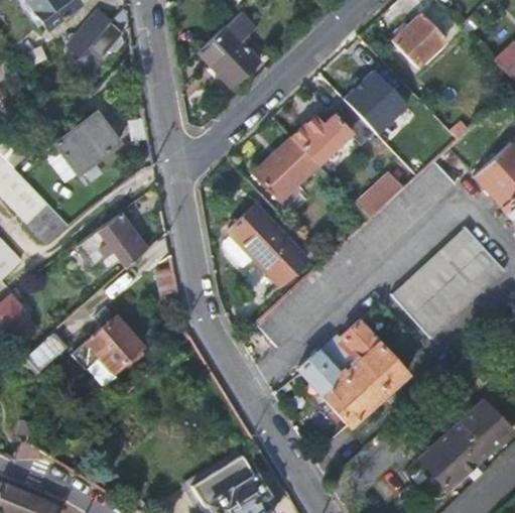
[(27,0),(46,25),(78,2),(76,0),(27,0)]
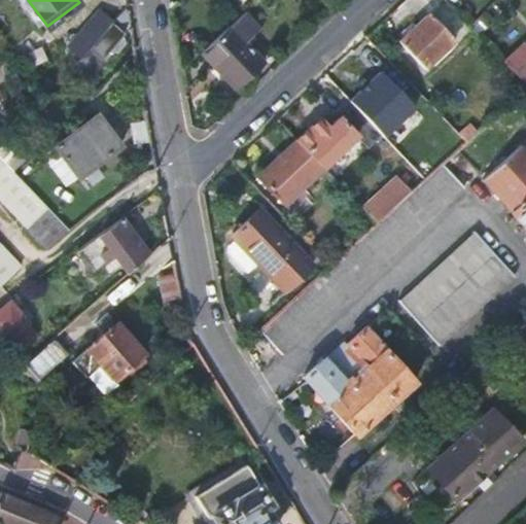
[(202,50),(234,86),(263,61),(244,40),(259,26),(243,8),(229,23),(230,25),(202,50)]
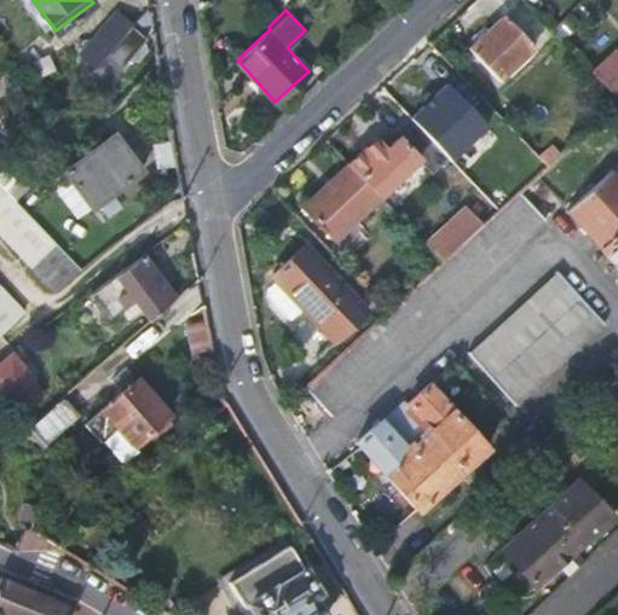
[(535,45),(507,15),(471,48),(498,79),(535,45)]
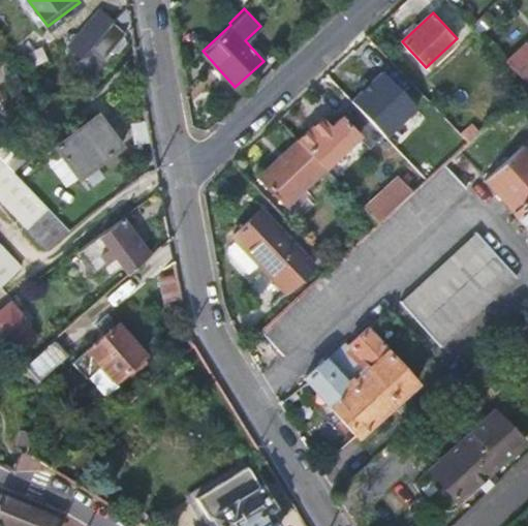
[(99,34),(92,42),(79,57),(92,69),(107,52),(113,52),(114,45),(123,35),(110,23),(99,34)]
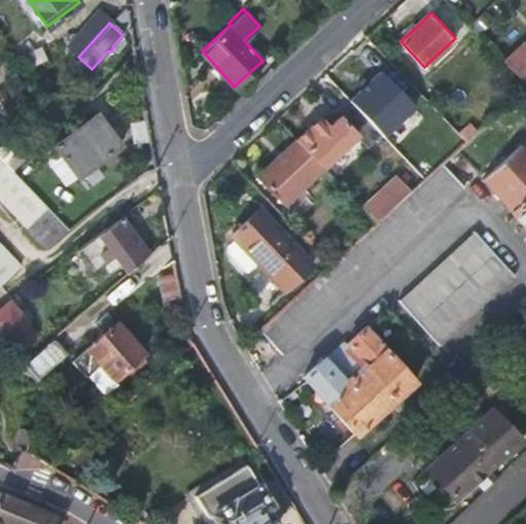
[(83,34),(92,42),(99,34),(90,27),(83,34)]
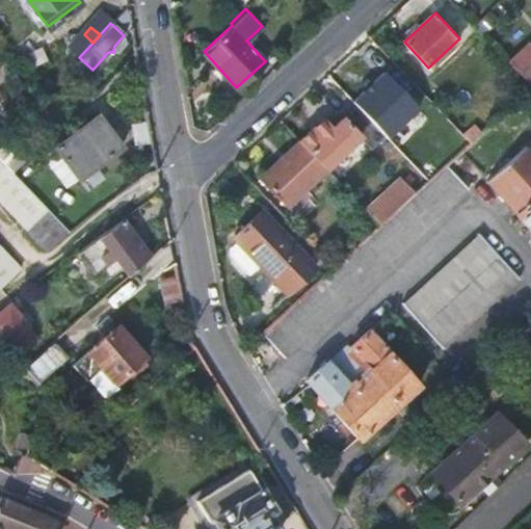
[(530,47),(529,45),(509,62),(530,84),(530,47)]
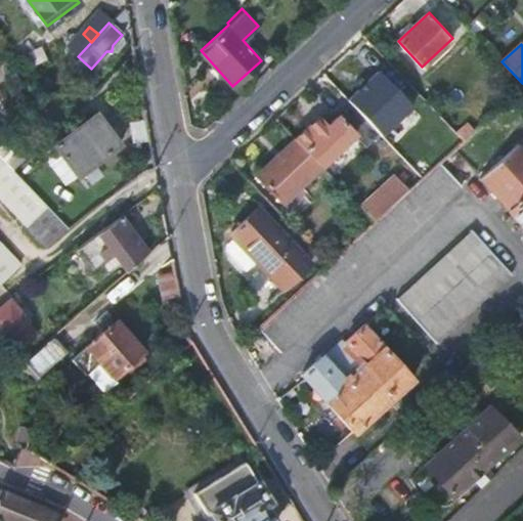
[(384,132),(415,99),(377,63),(345,95),(384,132)]
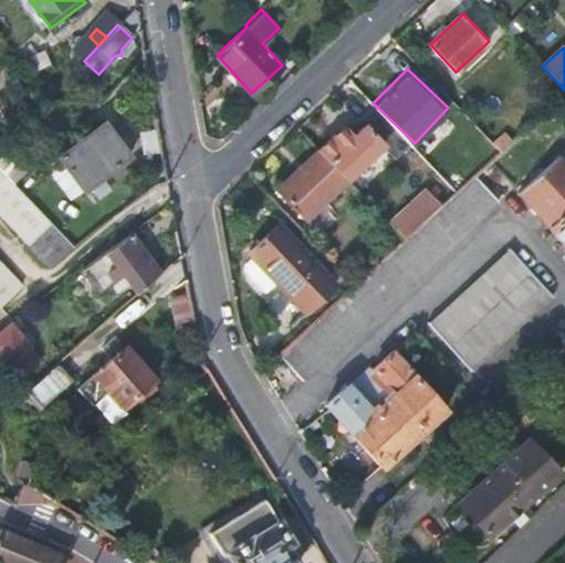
[(318,149),(348,180),(364,166),(369,171),(376,165),(370,159),(385,146),(396,157),(410,144),(379,110),(354,133),(345,124),(318,149)]
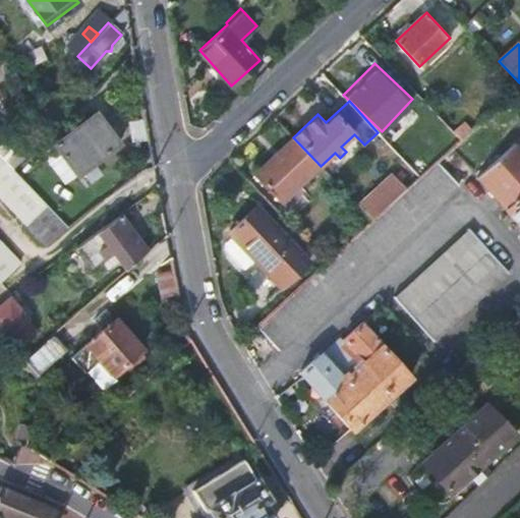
[(115,145),(93,114),(50,145),(72,175),(115,145)]
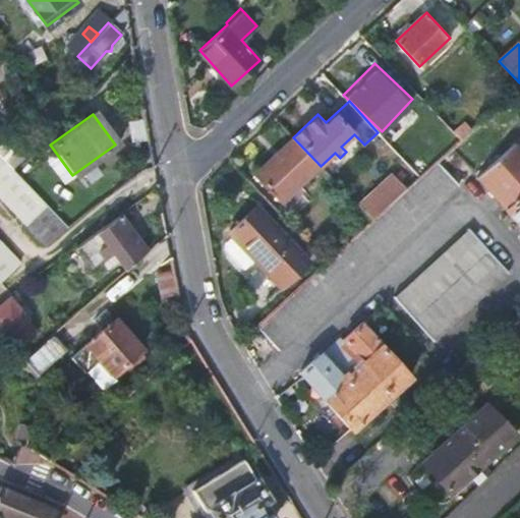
[(466,122),(455,131),(461,138),(472,128),(466,122)]
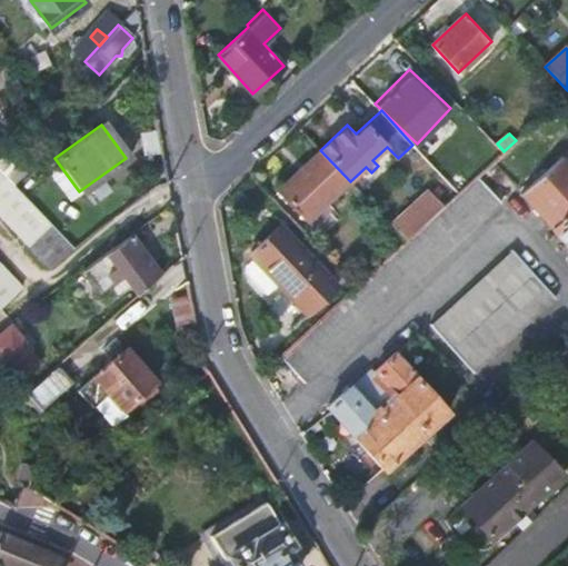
[(279,189),(309,219),(350,181),(320,150),(279,189)]
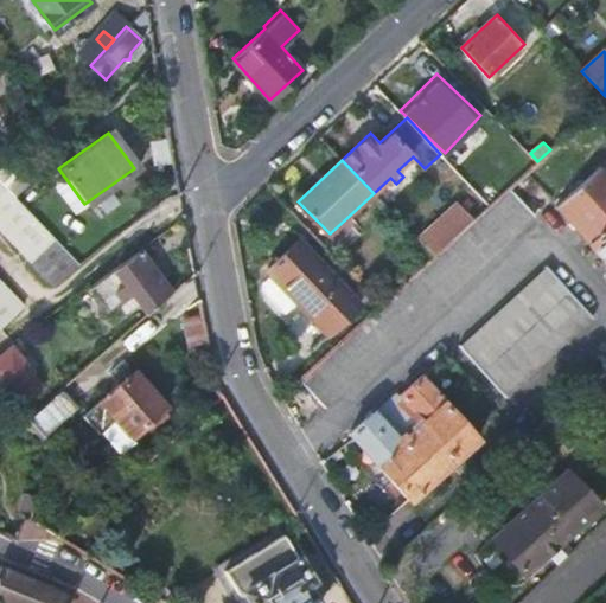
[(605,174),(599,167),(556,205),(605,258),(605,174)]
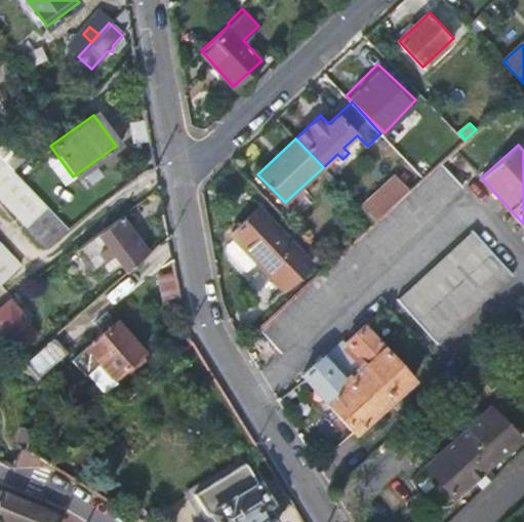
[(0,201),(45,249),(65,232),(0,159),(0,201)]
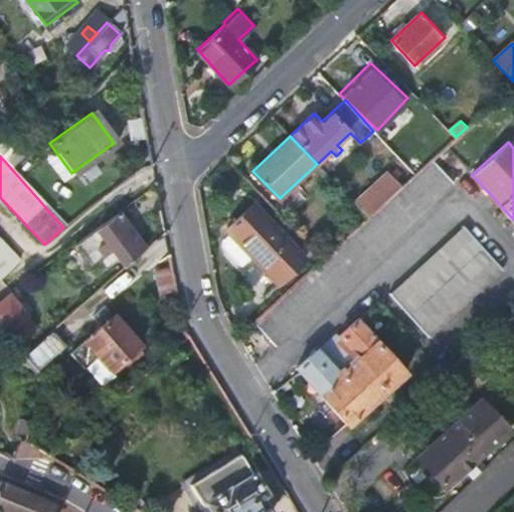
[(322,260),(254,321),(275,343),(453,179),(434,157),(399,188),(367,217),(322,260)]
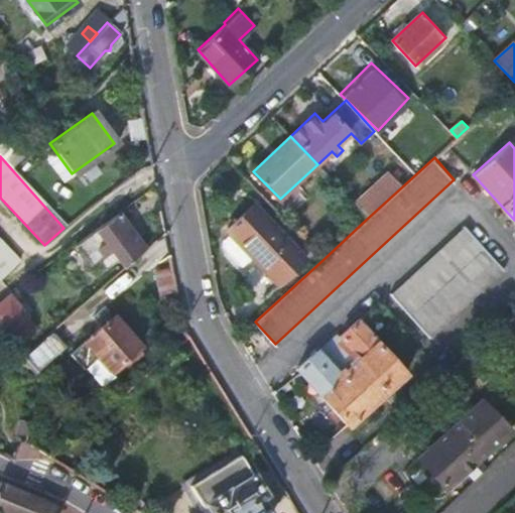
[(387,173),(355,204),(368,218),(400,188),(387,173)]
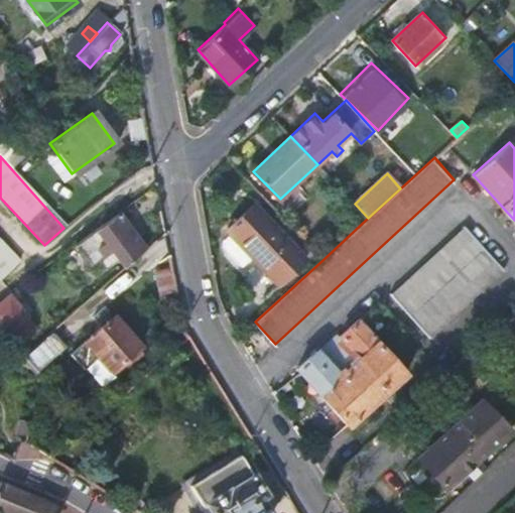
[(305,259),(253,206),(228,230),(280,284),(305,259)]
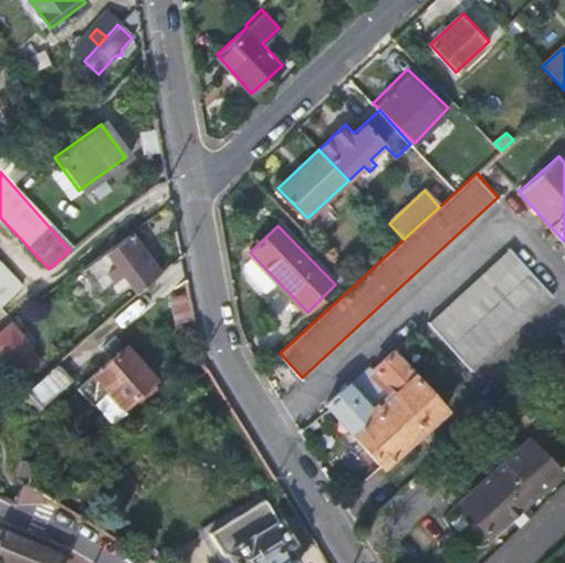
[(127,238),(77,272),(96,298),(119,281),(125,290),(152,271),(127,238)]
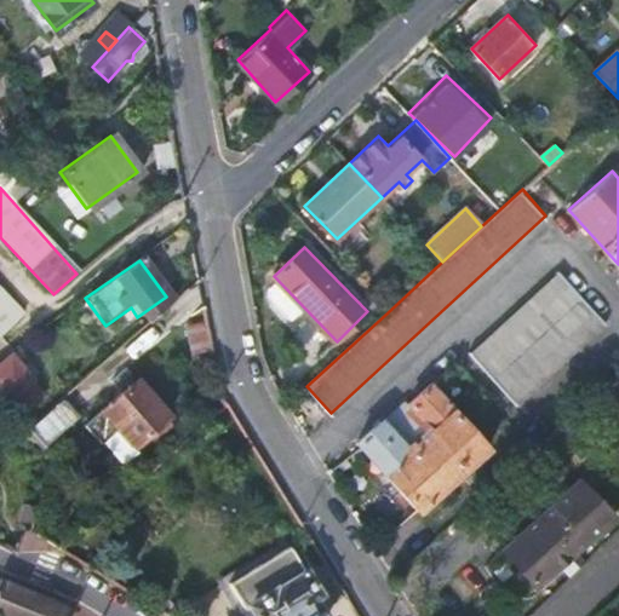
[(605,320),(556,268),(466,350),(514,402),(605,320)]
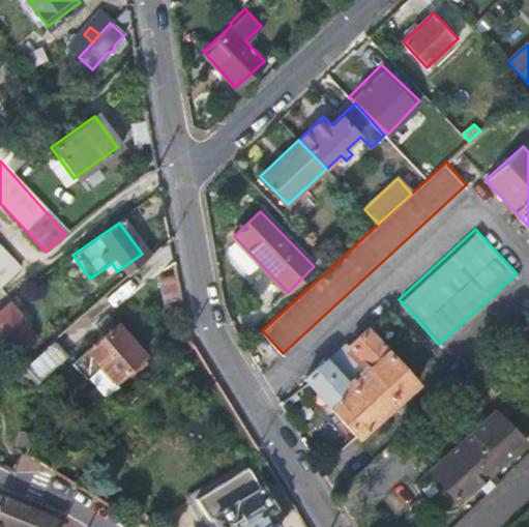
[(0,282),(3,285),(23,265),(0,244),(0,282)]
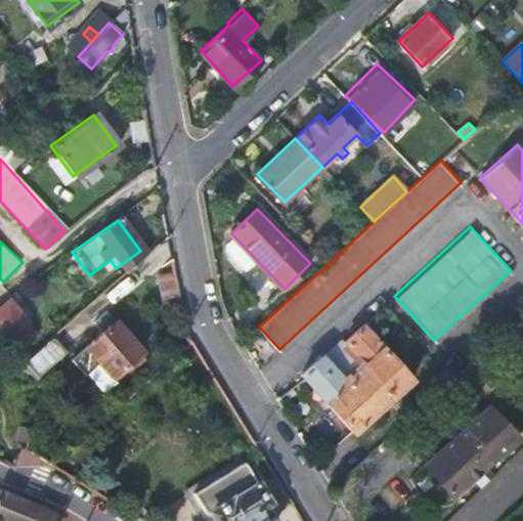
[(140,251),(116,268),(122,276),(144,258),(140,251)]
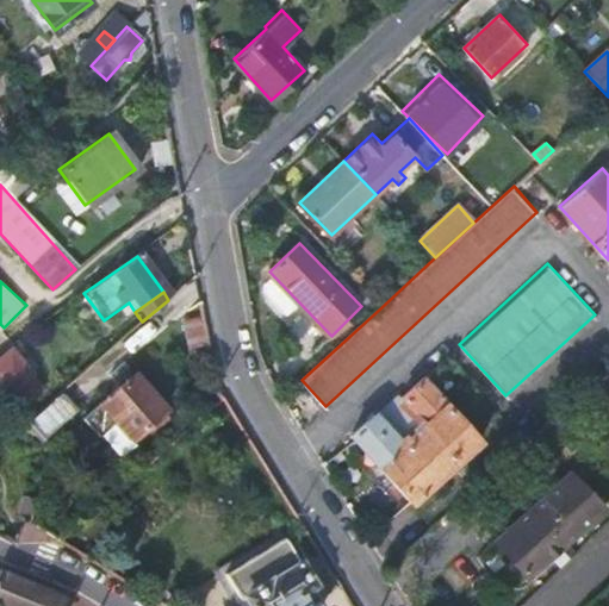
[(0,394),(12,410),(35,392),(5,353),(0,356),(0,394)]
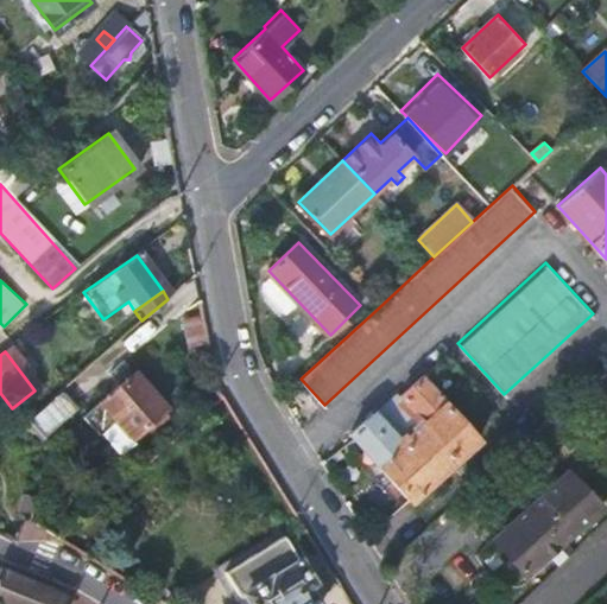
[(117,388),(84,420),(100,437),(102,436),(122,458),(137,445),(132,440),(165,406),(121,358),(103,374),(117,388)]
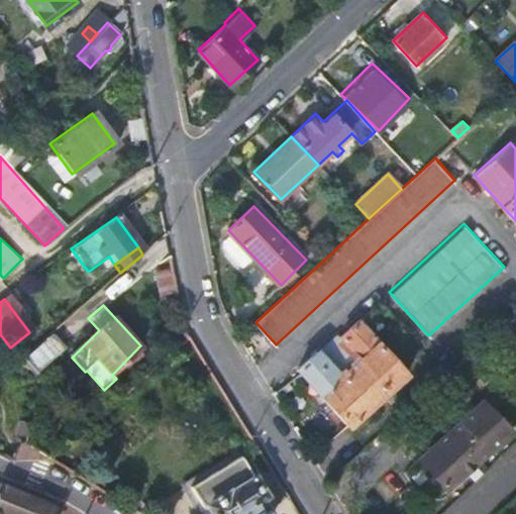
[(515,311),(512,315),(500,326),(515,342),(515,365),(512,369),(515,372),(515,311)]
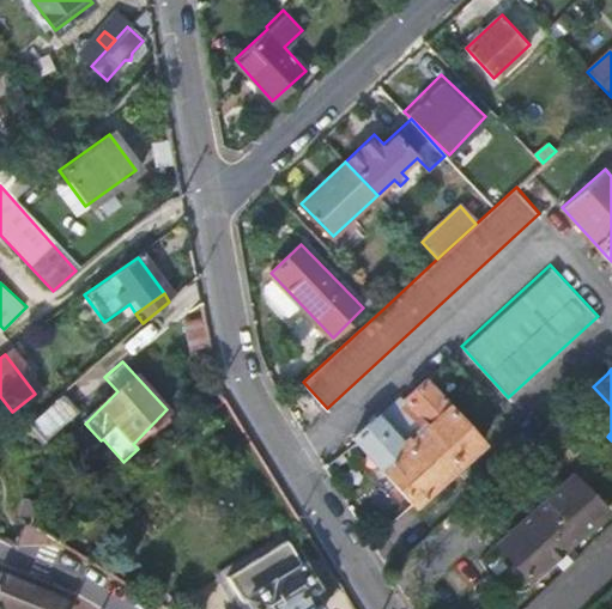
[(353,436),(416,504),(484,439),(425,378),(403,399),(419,418),(411,426),(414,431),(408,437),(404,432),(399,437),(379,413),(353,436)]
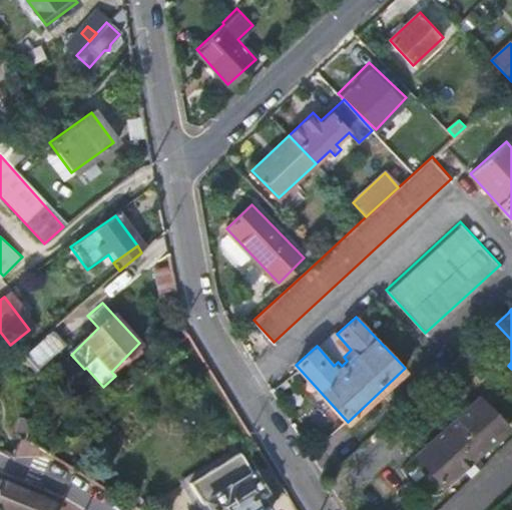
[(317,346),(334,366),(338,362),(342,366),(347,361),(344,357),(351,350),(337,334),(334,331),(317,346)]
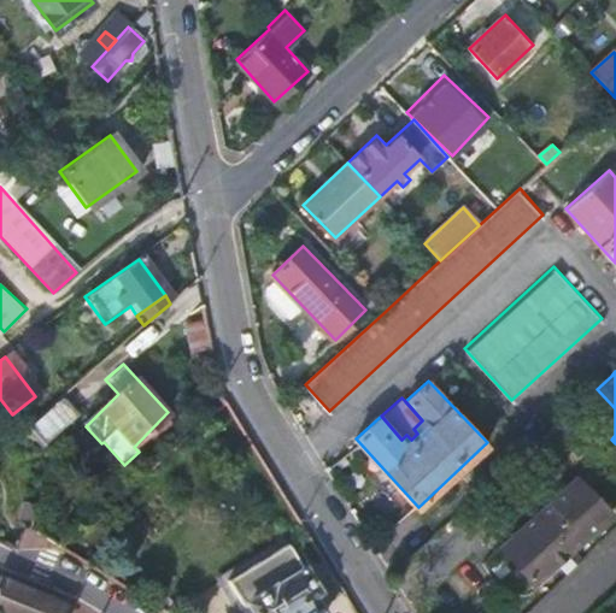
[(45,407),(15,432),(31,441),(56,422),(45,407)]
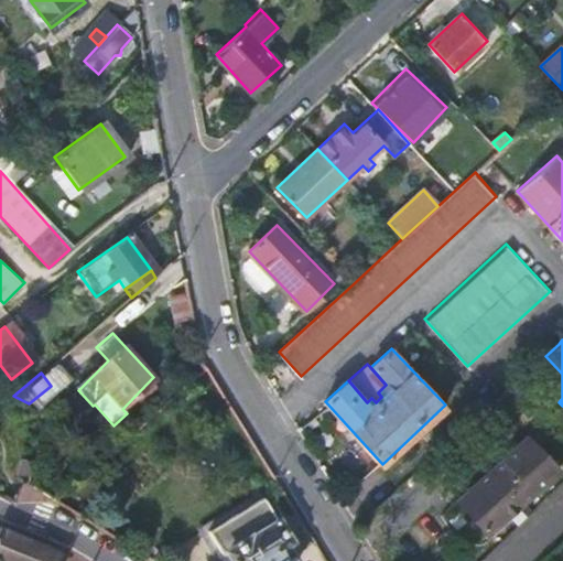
[(560,467),(529,434),(456,499),(487,533),(560,467)]
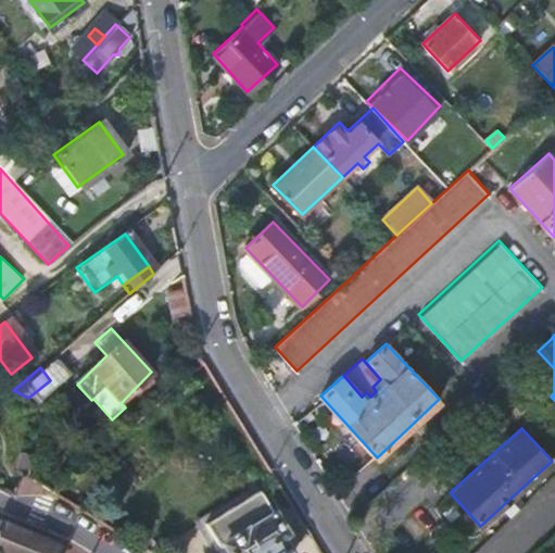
[(204,527),(218,551),(223,549),(225,552),(289,552),(284,543),(281,544),(278,539),(285,535),(257,492),(204,527)]
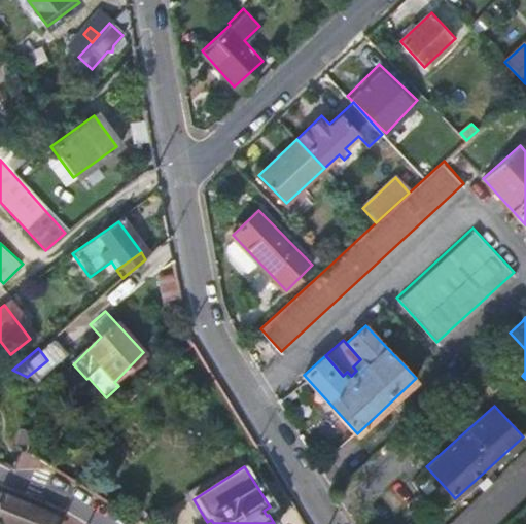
[(0,523),(74,523),(59,515),(58,515),(14,496),(1,491),(0,493),(0,523)]
